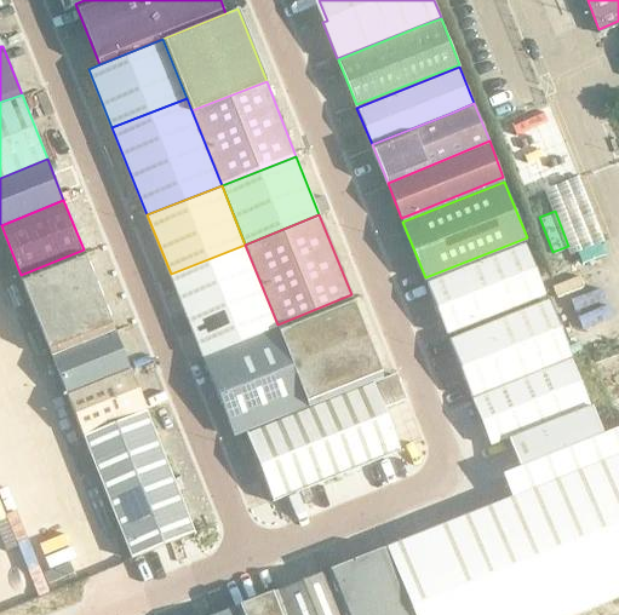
[(577,248),(582,260),(605,252),(600,241),(577,248)]
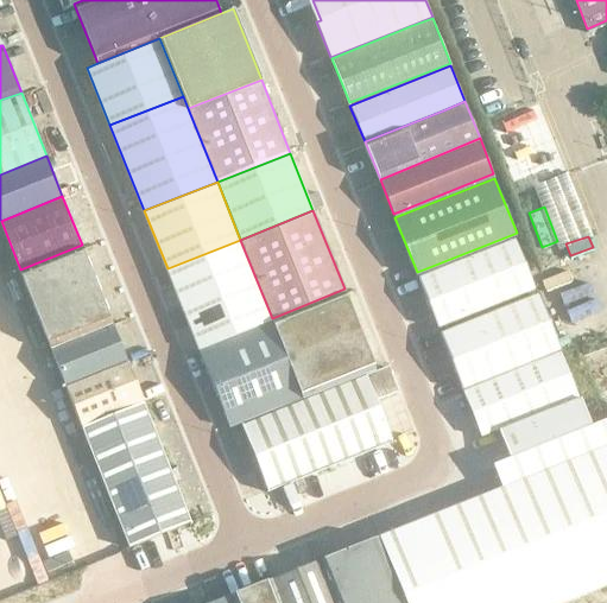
[(438,324),(535,286),(516,237),(418,275),(438,324)]
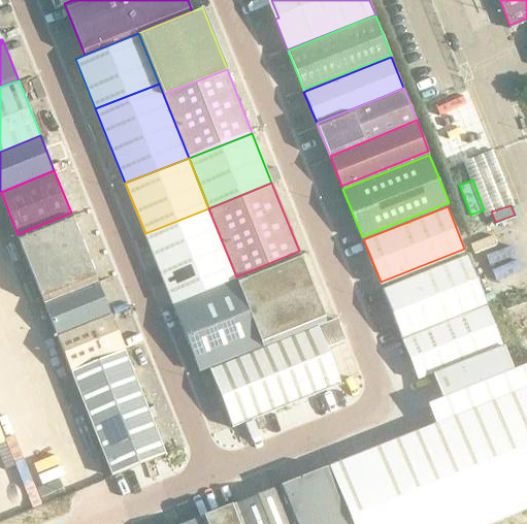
[(208,208),(145,233),(173,302),(236,276),(208,208)]
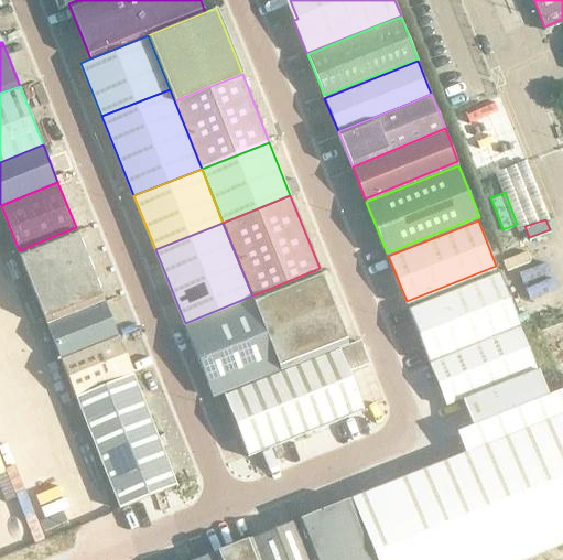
[(76,227),(19,250),(47,323),(49,323),(105,299),(76,227)]
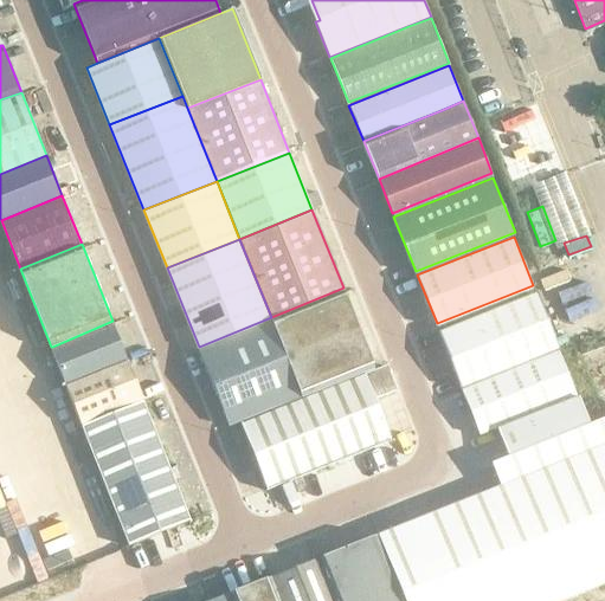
[(374,364),(343,288),(271,317),(302,394),(374,364)]
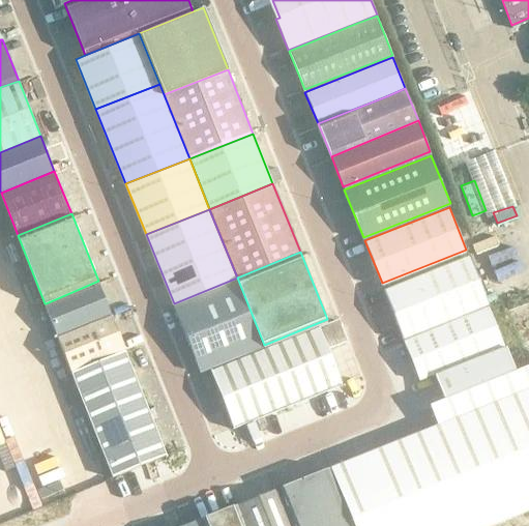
[(384,289),(403,337),(422,329),(489,302),(470,255),(384,289)]
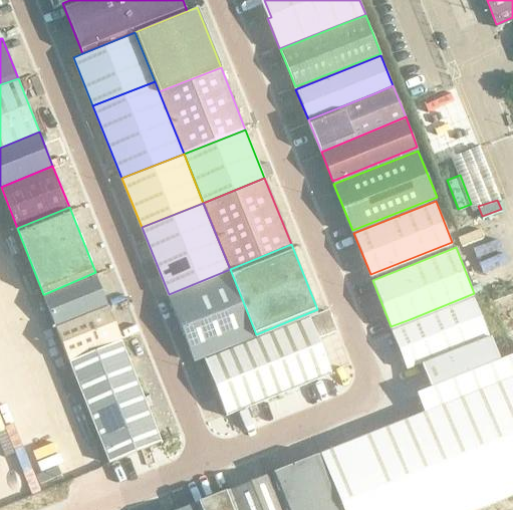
[(230,269),(169,294),(194,359),(256,334),(230,269)]
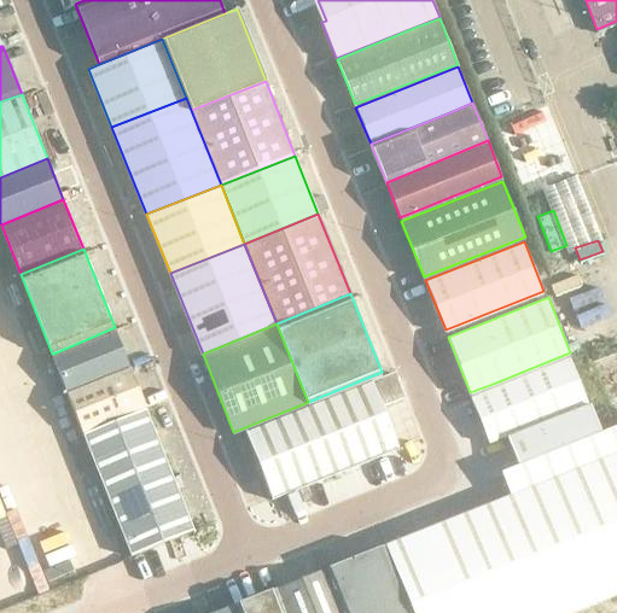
[(131,367),(115,327),(53,354),(68,392),(131,367)]
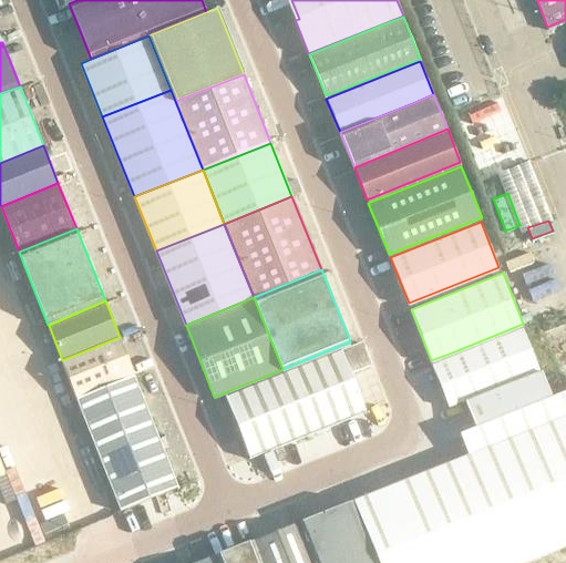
[(432,364),(449,405),(539,368),(523,327),(432,364)]
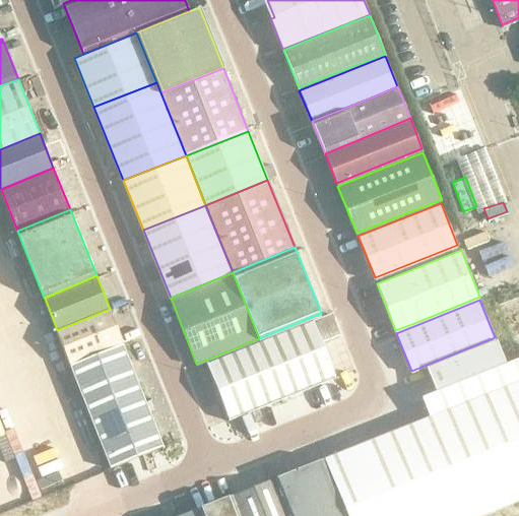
[(110,309),(57,330),(70,365),(123,343),(110,309)]
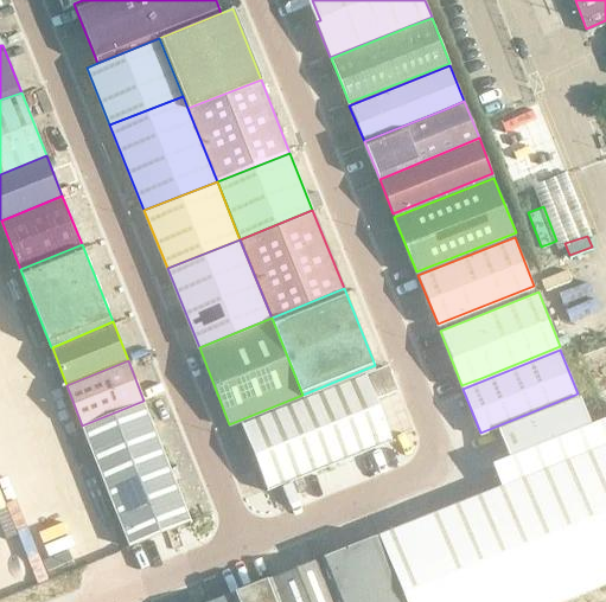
[(365,371),(303,396),(330,463),(393,437),(376,396),(395,388),(386,364),(365,371)]
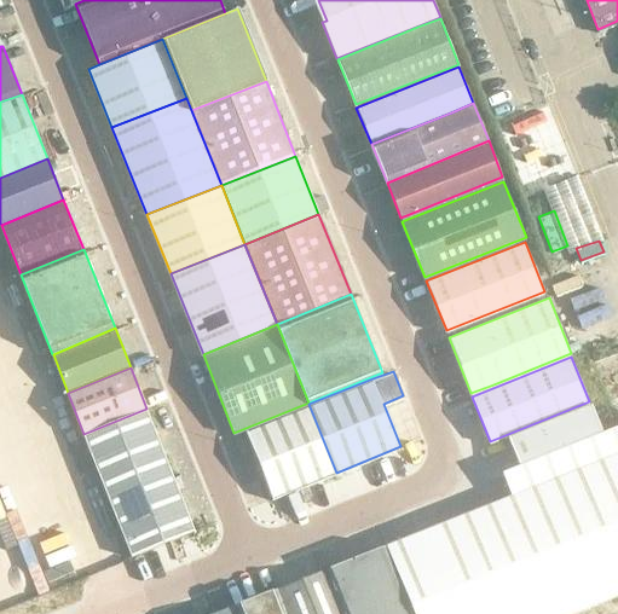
[(336,473),(309,404),(246,429),(273,498),(336,473)]
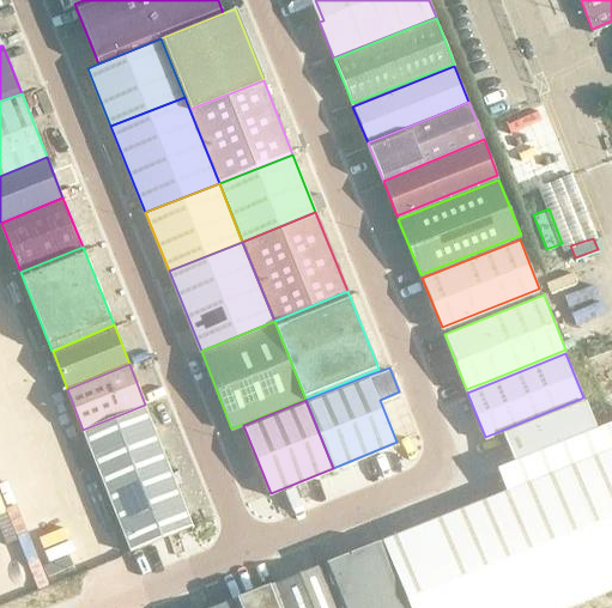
[(515,460),(597,427),(586,400),(504,432),(515,460)]
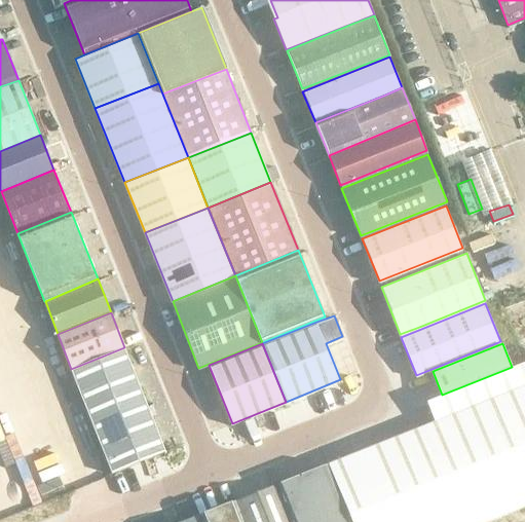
[(124,347),(71,369),(112,472),(165,450),(124,347)]
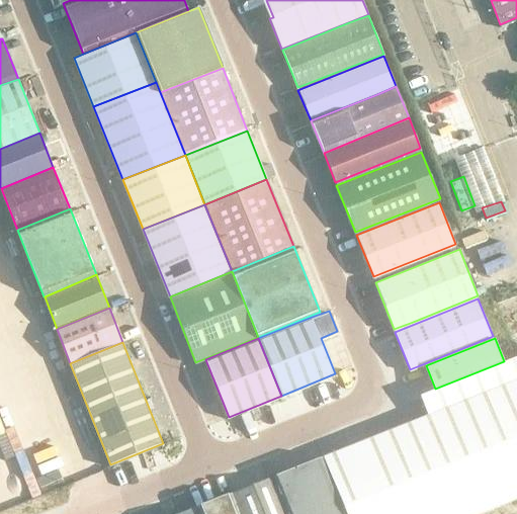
[(516,355),(504,361),(435,389),(420,396),(427,414),(396,426),(324,455),(331,475),(346,513),(470,513),(516,495),(516,355)]
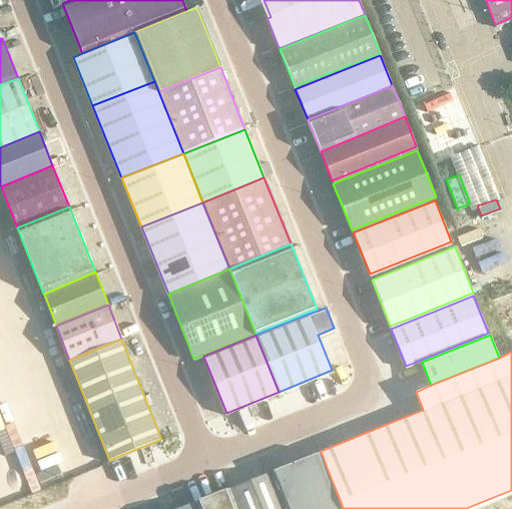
[(270,471),(285,508),(343,508),(328,470),(321,451),(270,471)]
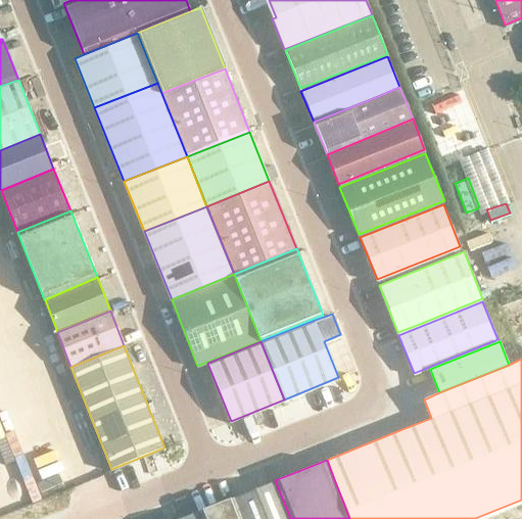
[(55,470),(17,483),(22,498),(59,483),(55,470)]
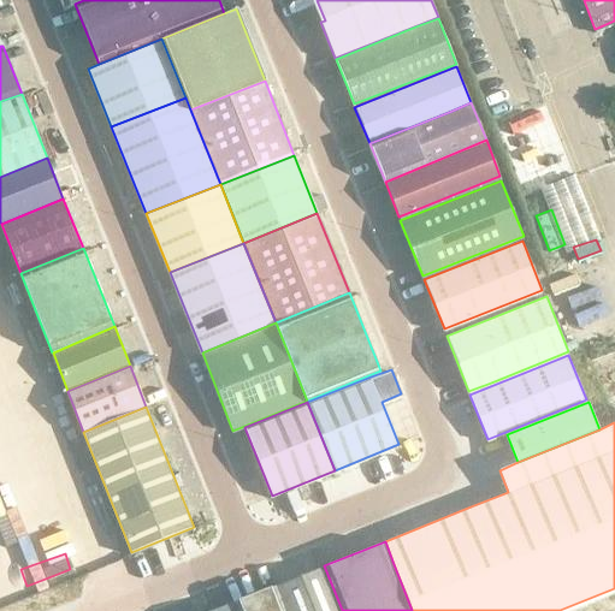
[(342,610),(324,565),(277,585),(287,610),(342,610)]
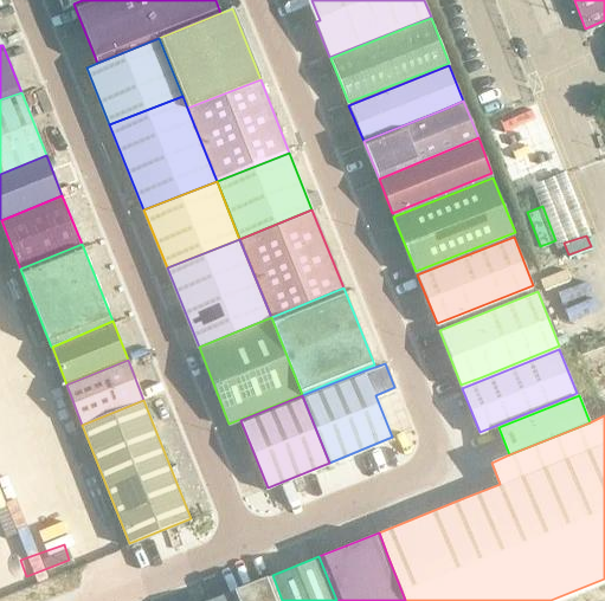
[(230,592),(233,600),(281,600),(271,575),(230,592)]
